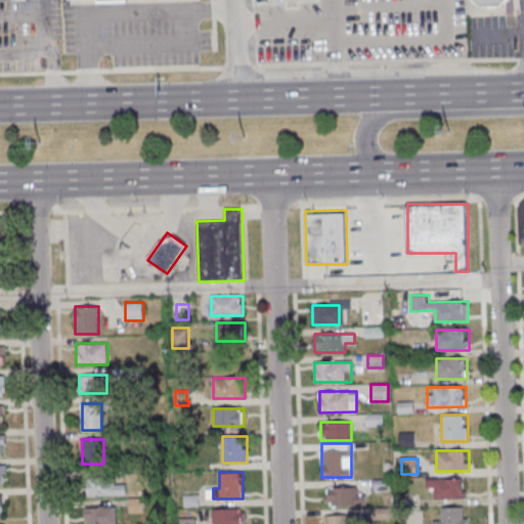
[(116,478),(87,478),(87,495),(127,495),(127,485),(116,485),(116,478)]
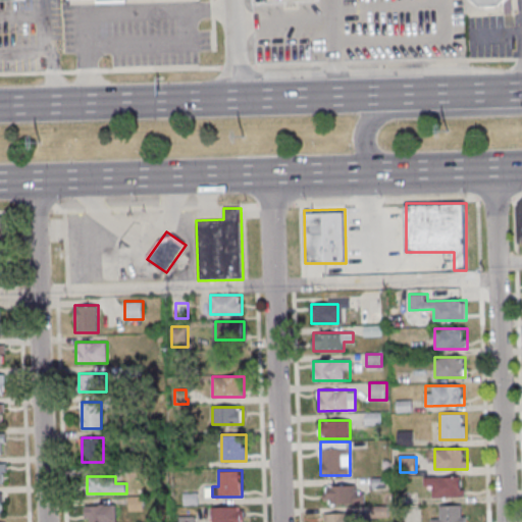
[(424,497),(463,497),(463,477),(424,477),(424,497)]
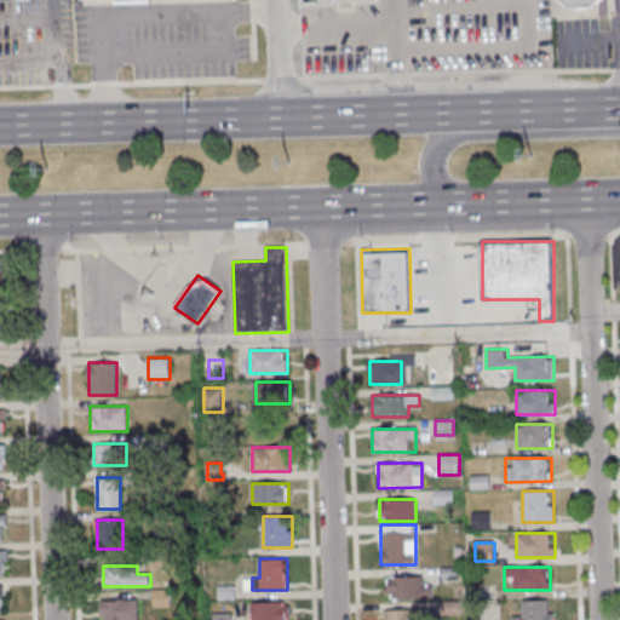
[(385,577),(385,598),(432,598),(432,585),(423,585),(423,577),(385,577)]
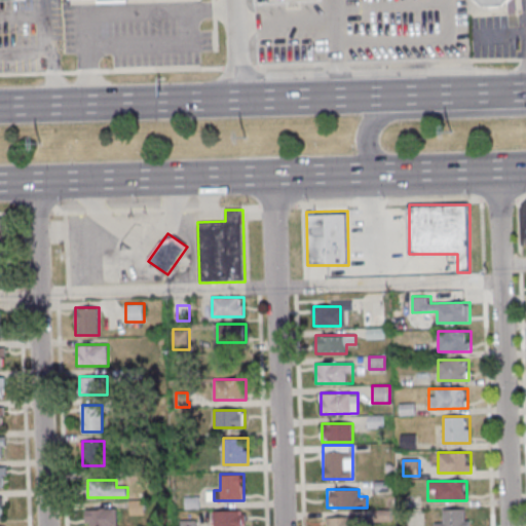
[(85,525),(116,525),(116,509),(85,509),(85,525)]
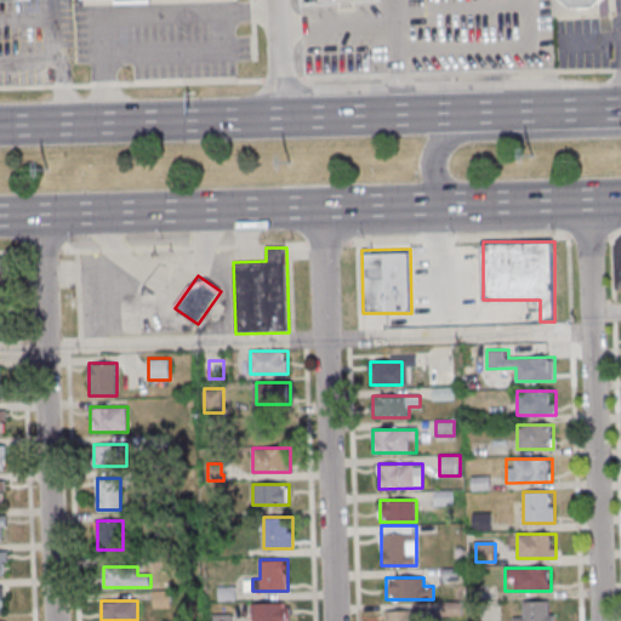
[(252,603),(251,620),(290,620),(290,603),(252,603)]
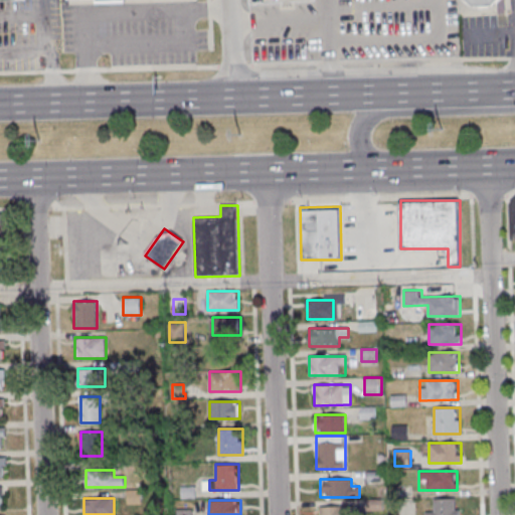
[(425,514),(459,514),(459,502),(425,502),(425,514)]
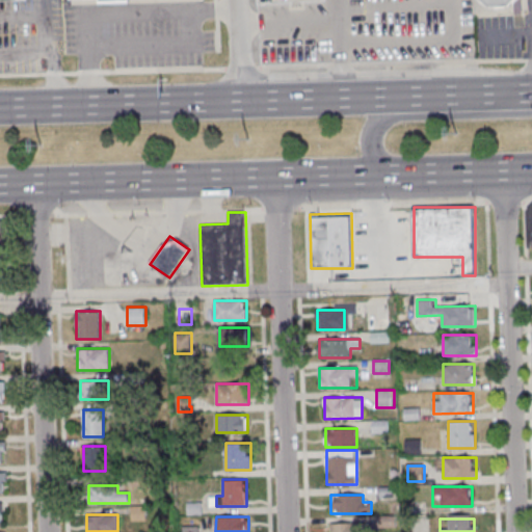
[(330,522),(330,531),(361,531),(362,522),(330,522)]
